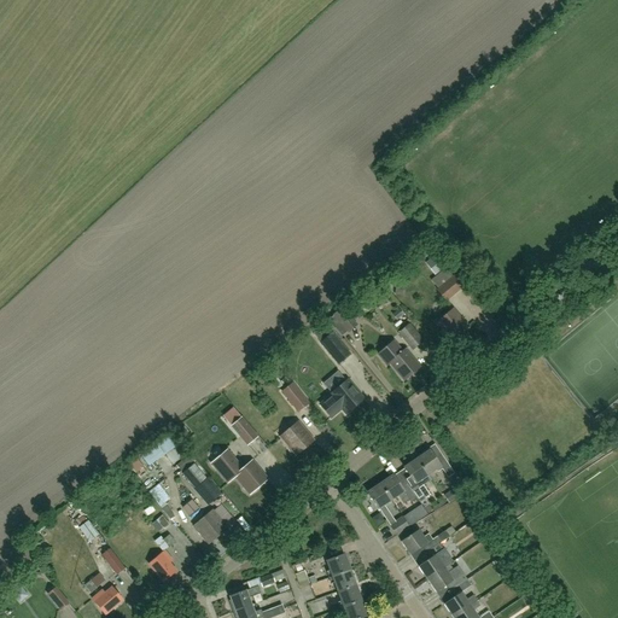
[(445,269),(431,281),(438,290),(453,278),(445,269)]
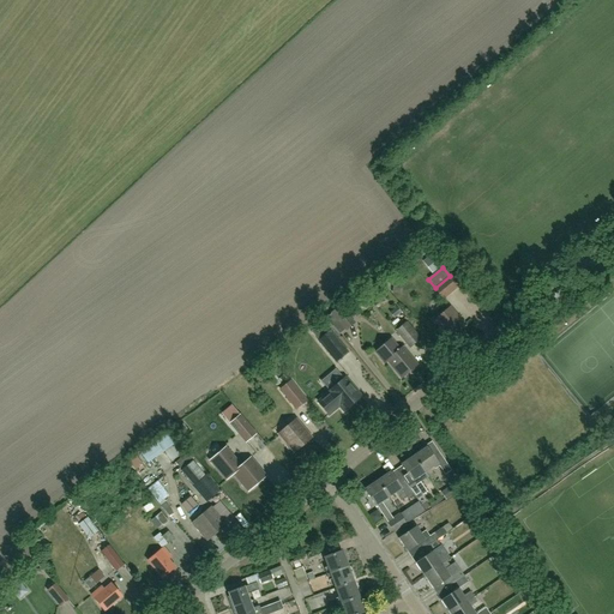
[(451,275),(434,289),(444,300),(459,286),(451,275)]
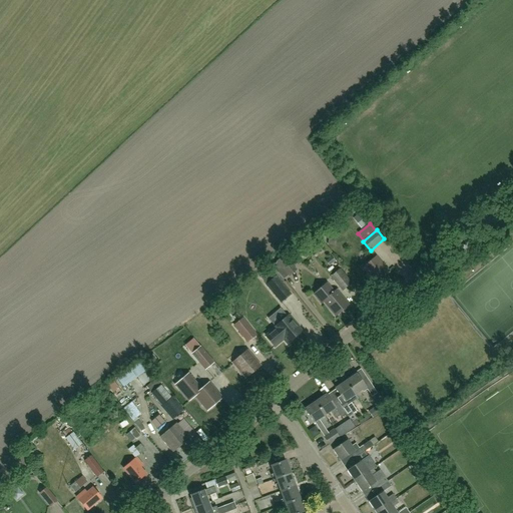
[(316,253),(324,247),(315,237),(308,243),(316,253)]
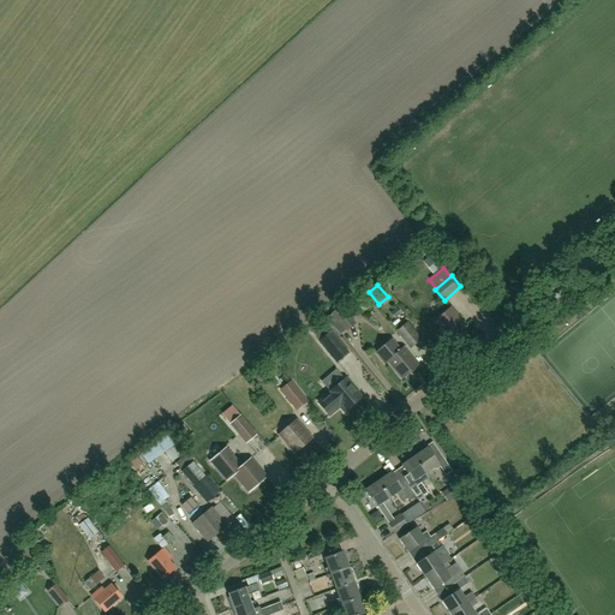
[(466,326),(451,308),(435,321),(440,328),(439,330),(440,333),(441,335),(445,336),(447,335),(451,339),(466,326)]
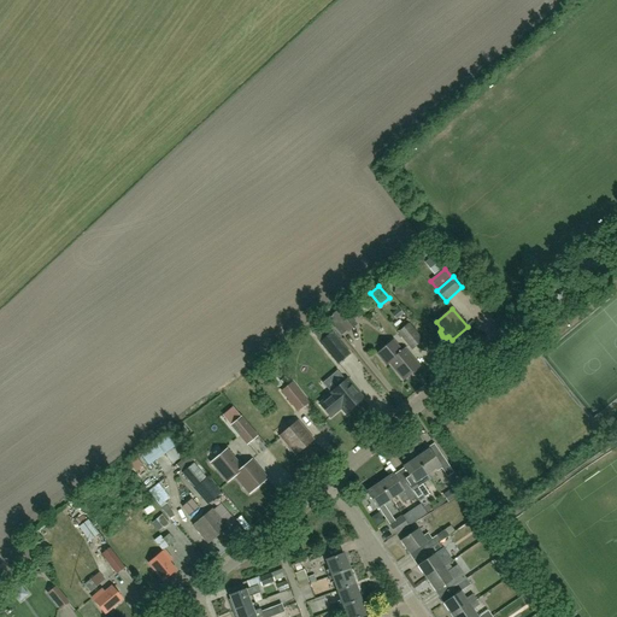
[(356,325),(342,310),(334,317),(339,322),(333,327),(341,336),(347,331),(347,333),(356,325)]
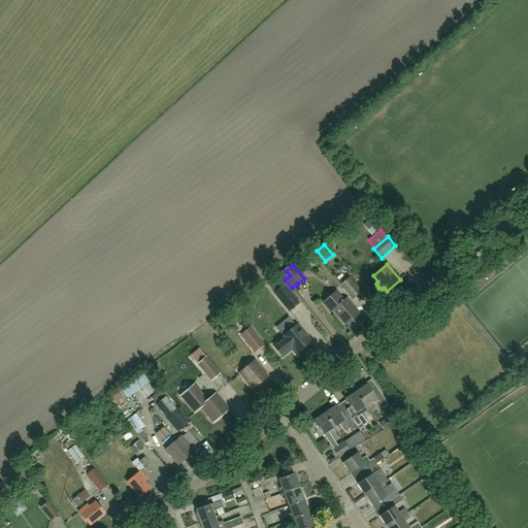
[(362,292),(350,277),(340,285),(352,299),(362,292)]
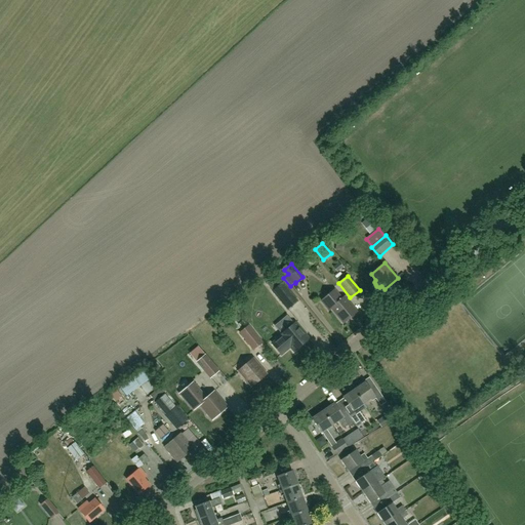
[(296,301),(281,282),(272,290),(287,309),(296,301)]
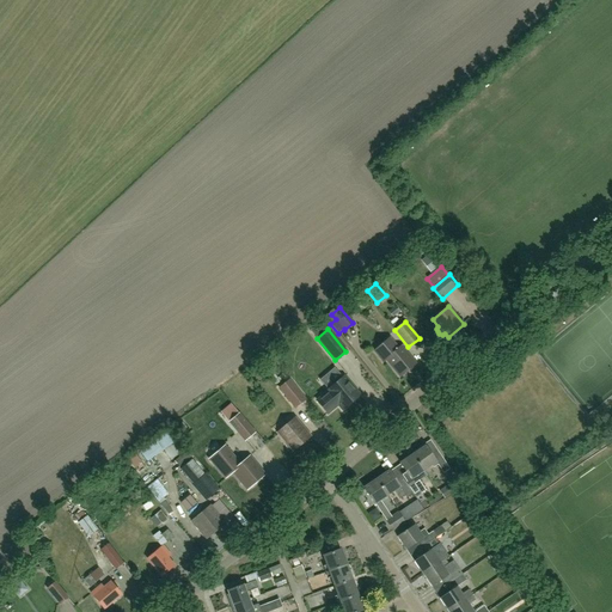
[(390,338),(374,352),(383,362),(386,360),(401,377),(416,365),(401,347),(398,349),(390,338)]
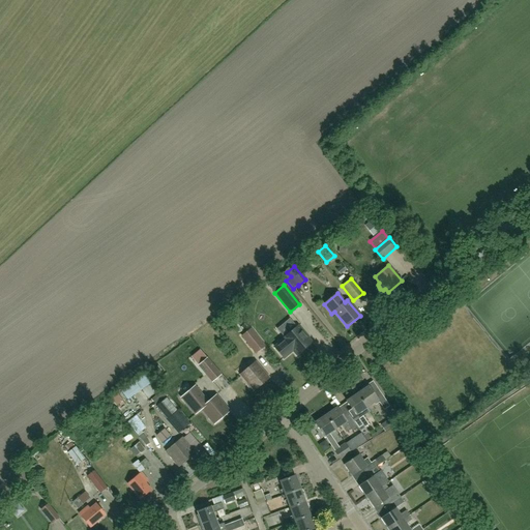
[(312,343),(298,326),(283,340),(284,340),(274,348),(284,358),(293,351),(296,355),(312,343)]
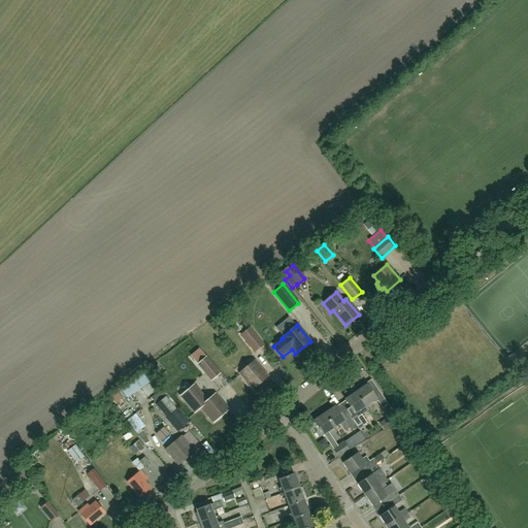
[(250,329),(241,335),(255,351),(262,344),(250,329)]
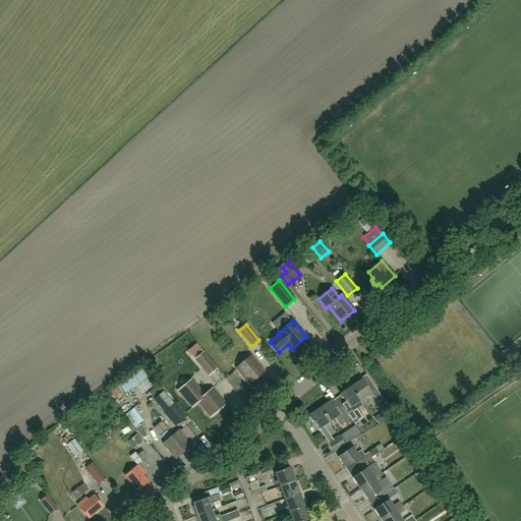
[(209,375),(217,368),(204,353),(195,359),(209,375)]
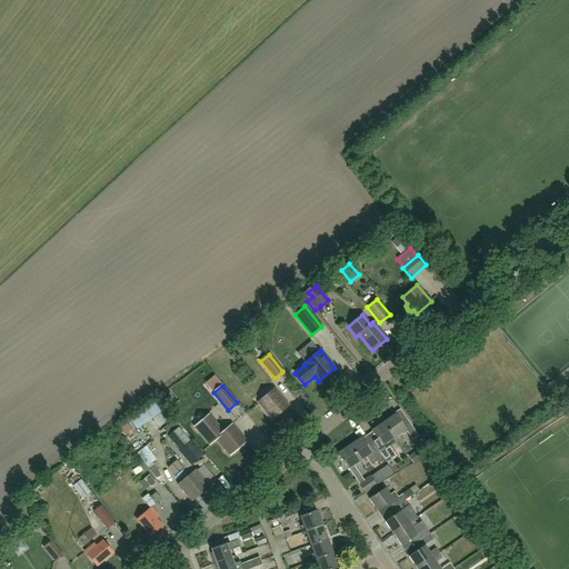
[(258,402),(272,420),(289,406),(275,389),(258,402)]
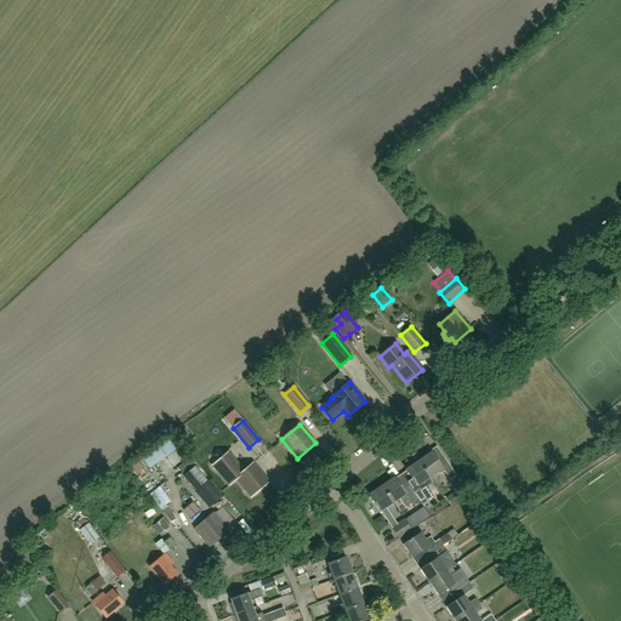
[(170,437),(140,459),(148,469),(178,448),(170,437)]
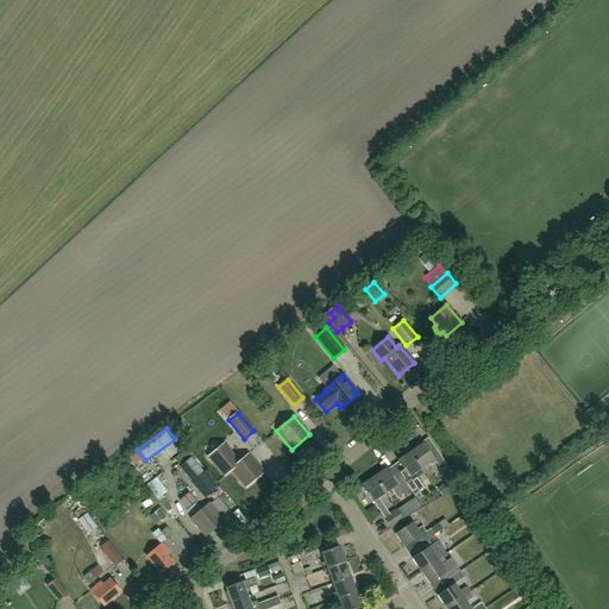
[(231,470),(246,488),(263,472),(249,454),(239,463),(224,444),(208,457),(224,476),(231,470)]
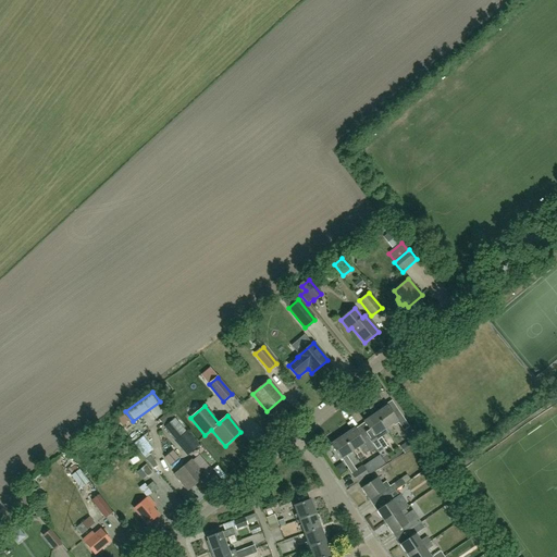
[(387,406),(375,415),(385,429),(392,424),(393,424),(395,425),(398,423),(404,431),(409,426),(400,412),(394,417),(387,406)]
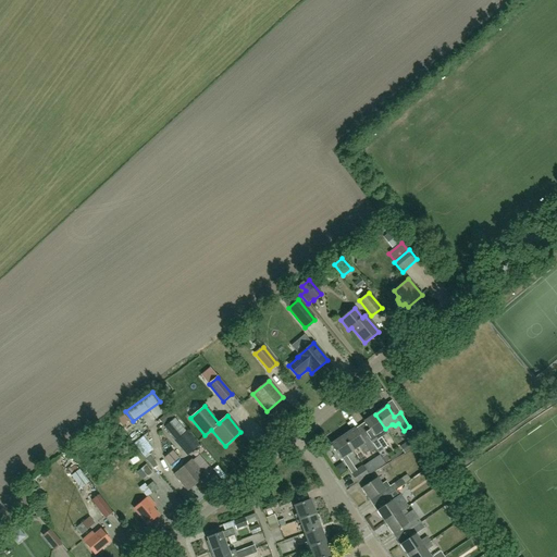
[(388,433),(385,429),(375,415),(363,422),(371,432),(366,436),(375,450),(381,446),(378,441),(388,433)]
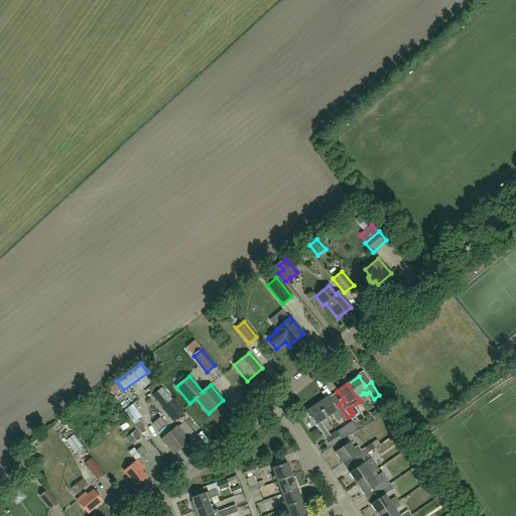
[(152,396),(163,408),(162,409),(173,422),(184,413),(173,400),(172,401),(161,388),(152,396)]
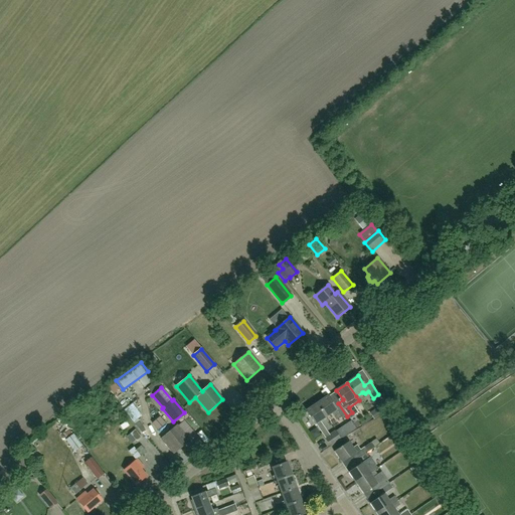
[(327,396),(316,403),(326,417),(332,413),(336,419),(341,416),(342,419),(347,416),(338,403),(334,406),(327,396)]
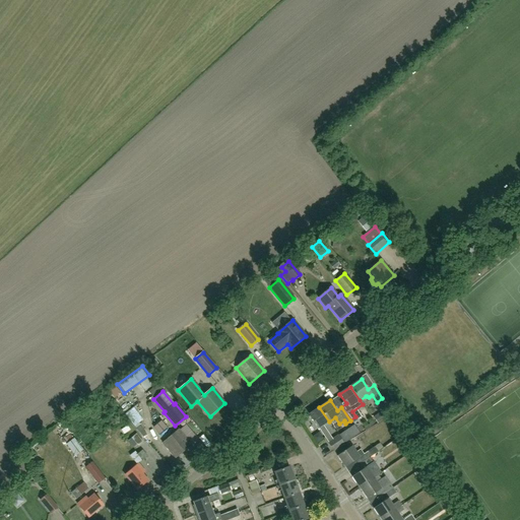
[(318,429),(328,443),(327,443),(334,452),(344,444),(338,435),(332,440),(322,426),(329,421),(319,407),(309,415),(318,429)]
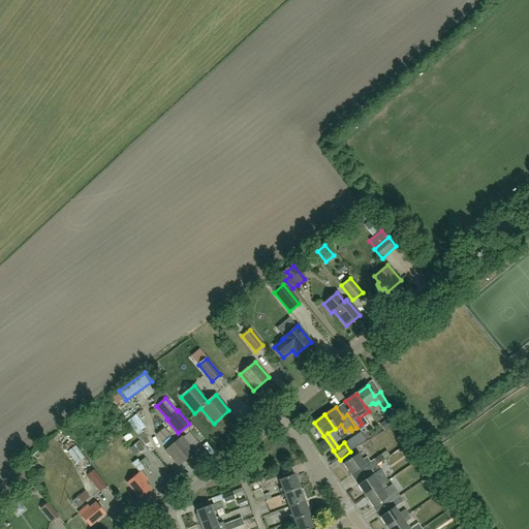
[(145,429),(135,416),(127,423),(136,435),(145,429)]
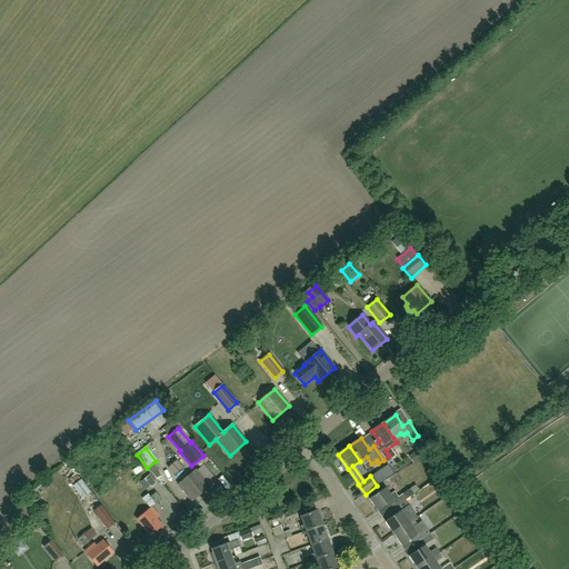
[(415,452),(409,457),(413,463),(420,459),(415,452)]
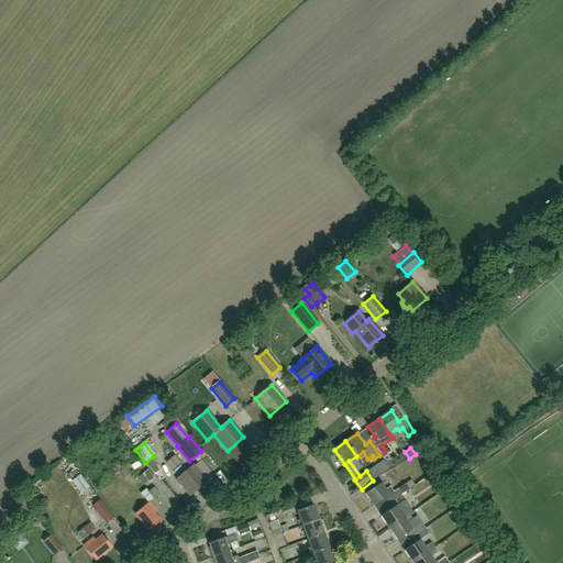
[(175,471),(184,463),(176,454),(167,462),(175,471)]
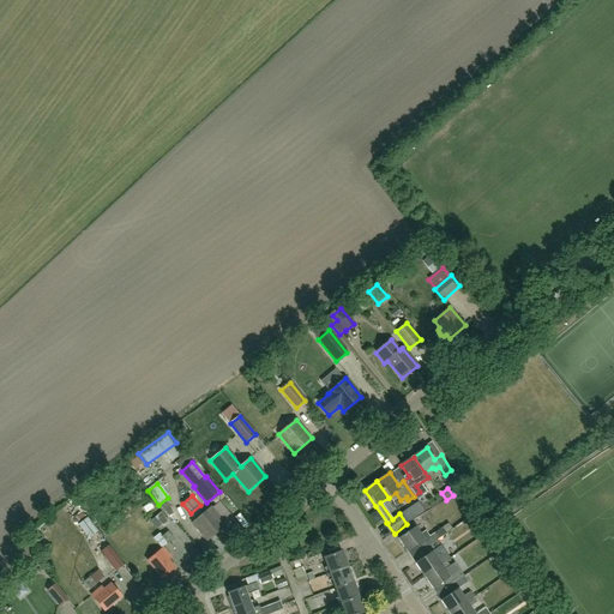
[(192,523),(208,542),(227,525),(211,507),(192,523)]
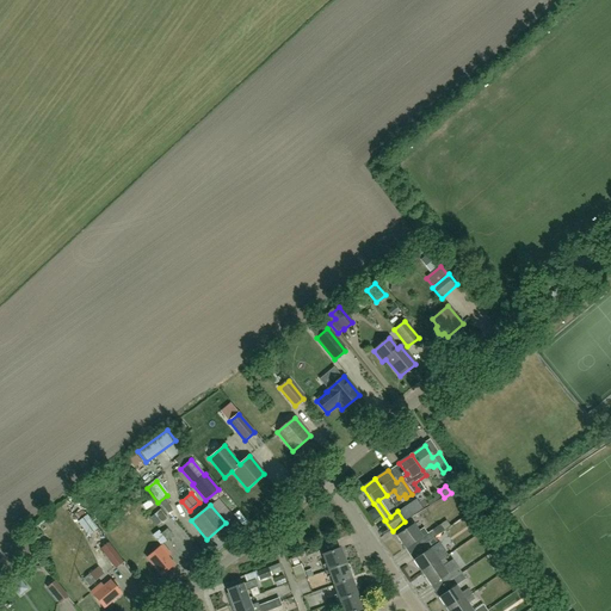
[(154,514),(162,524),(168,519),(160,510),(154,514)]
